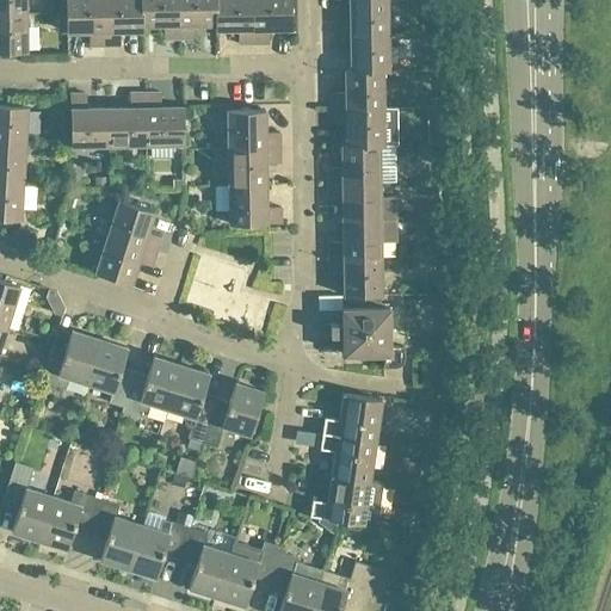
[(0,0),(0,12),(26,13),(25,0),(0,0)]
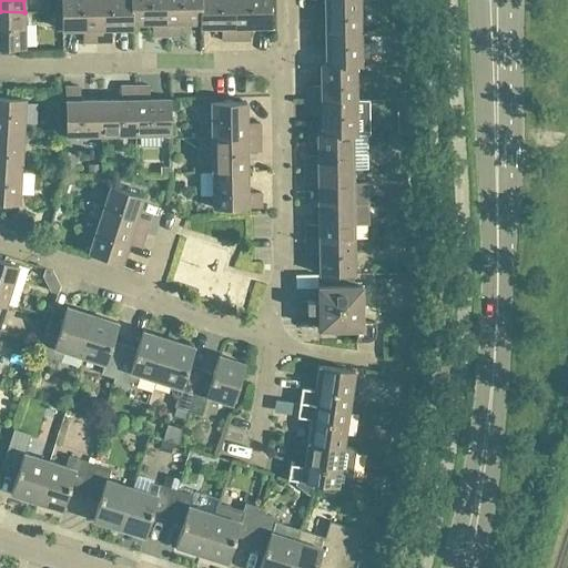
[(98,42),(97,0),(61,0),(62,29),(83,29),(83,42),(98,42)]
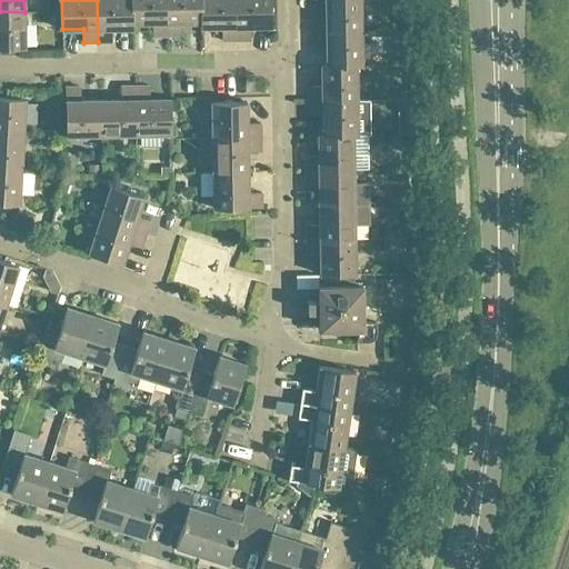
[(131,0),(97,0),(98,42),(112,41),(112,28),(133,28),(133,22),(132,22),(131,0)]
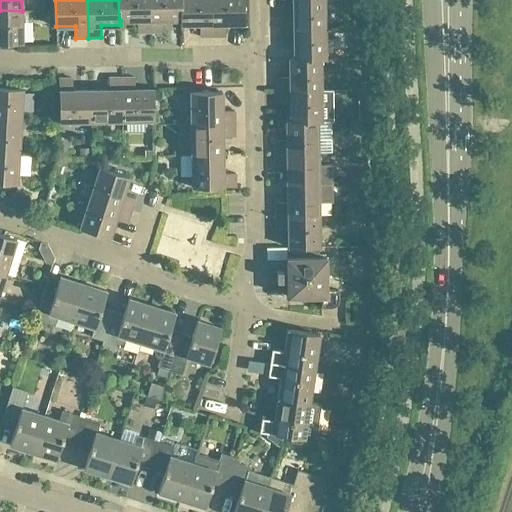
[(150,32),(149,0),(118,0),(119,20),(120,20),(137,20),(137,32),(150,32)]
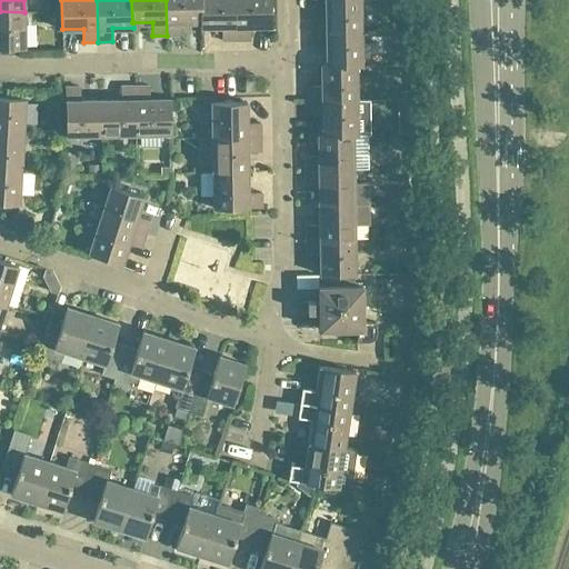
[(201,21),(200,0),(166,0),(167,36),(181,36),(181,22),(200,21),(201,21)]
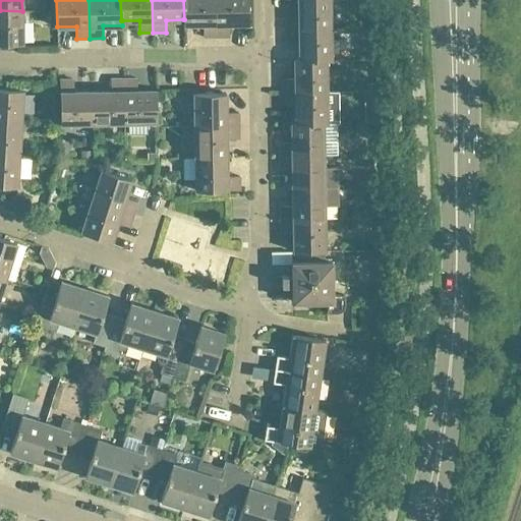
[(216,0),(183,0),(184,19),(183,19),(183,24),(204,24),(204,37),(217,37),(216,0)]
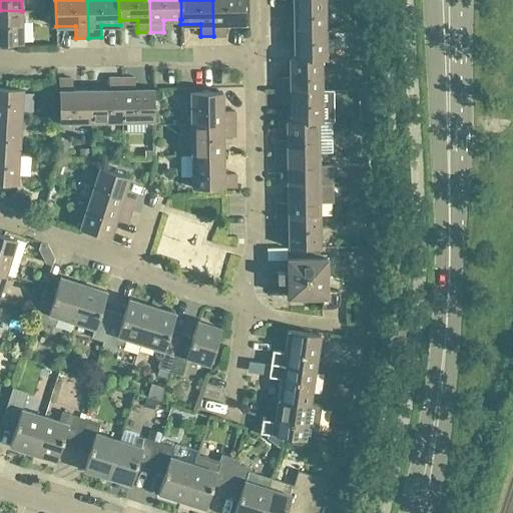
[(212,0),(213,36),(225,35),(225,23),(244,23),(243,0),(212,0)]
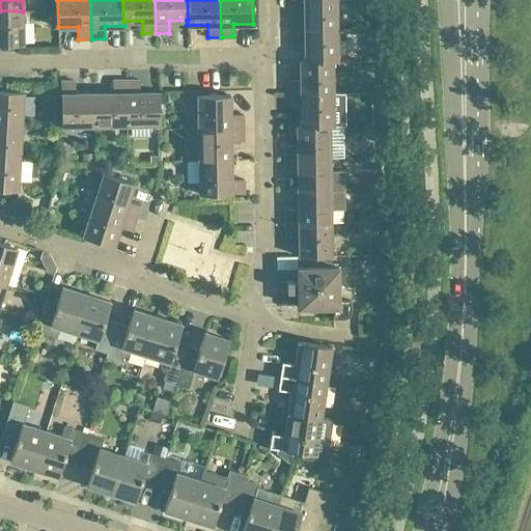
[(337,28),(336,0),(304,0),(304,15),(291,16),(292,28),(337,28)]
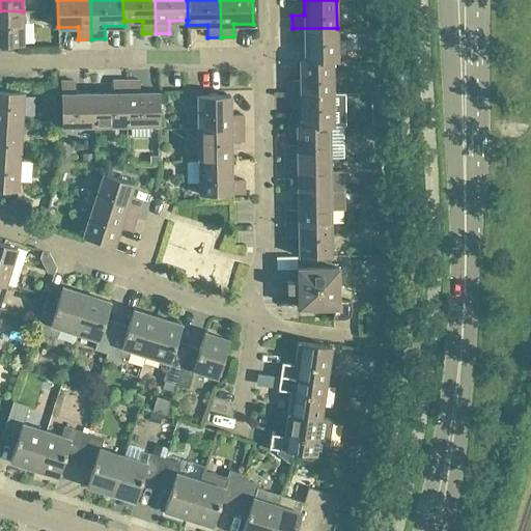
[(0,44),(23,45),(23,11),(0,10),(0,44)]
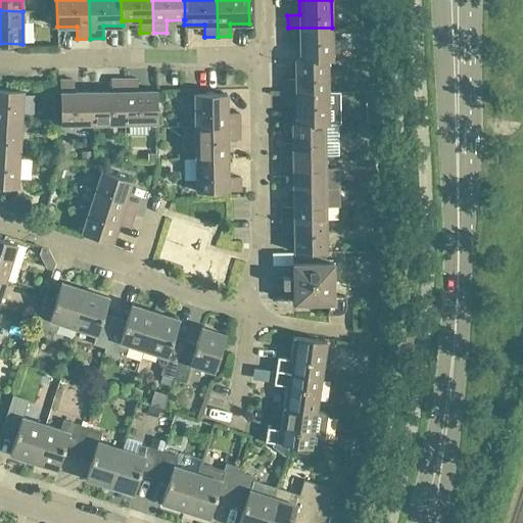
[(332,60),(332,28),(288,28),(288,41),(300,41),(300,59),(300,60),(328,59),(328,60),(332,60)]
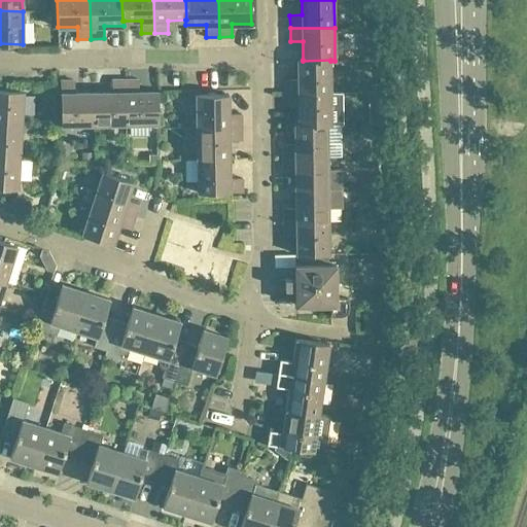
[(330,92),(330,61),(330,60),(303,61),(303,60),(297,60),(299,79),(286,79),(286,93),(330,92)]
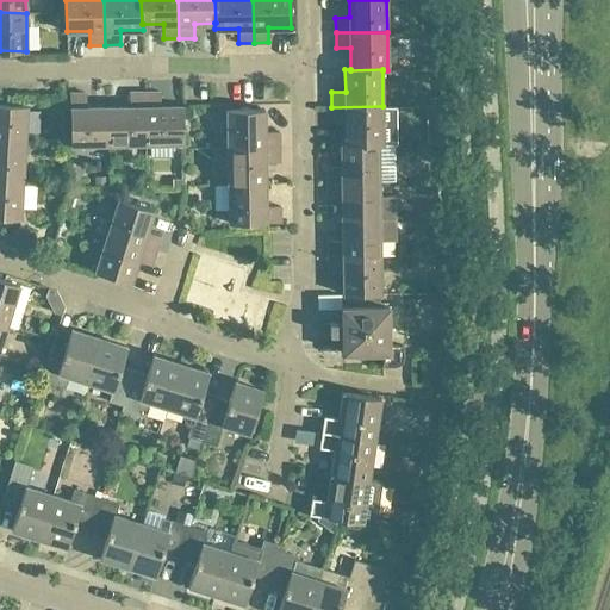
[(147,143),(145,92),(130,92),(130,106),(109,106),(109,144),(147,143)]
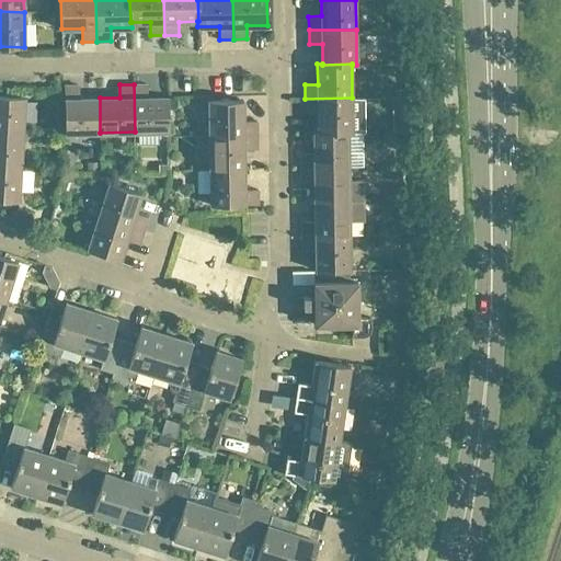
[(169,132),(169,96),(148,98),(148,84),(134,84),(135,132),(169,132)]
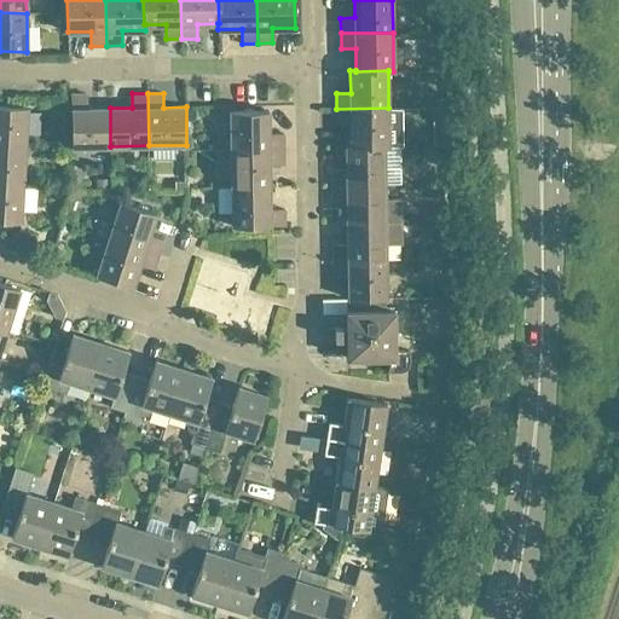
[(110,146),(110,108),(87,109),(87,94),(71,94),(71,146),(110,146)]
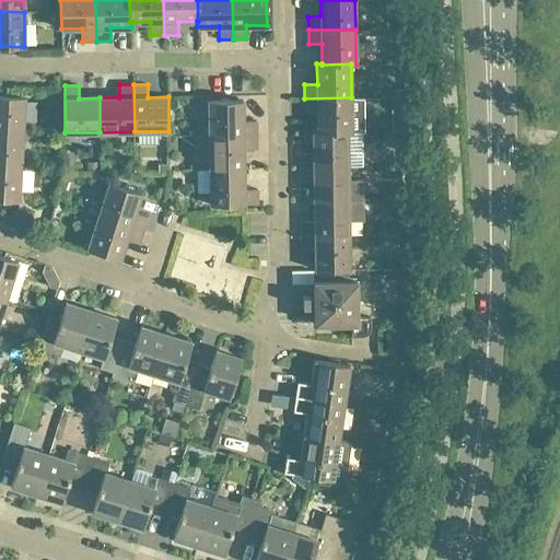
[(0,129),(23,131),(25,96),(0,94),(0,129)]
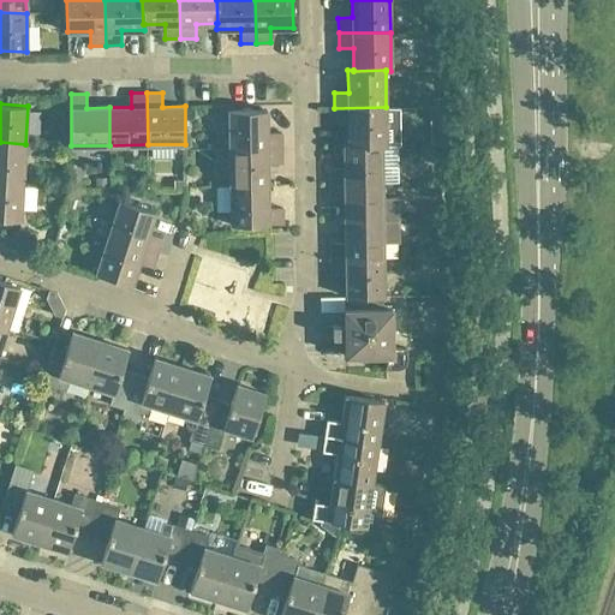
[(387,145),(401,145),(400,107),(386,107),(334,108),(334,124),(348,124),(348,144),(348,145),(382,145),(387,145)]
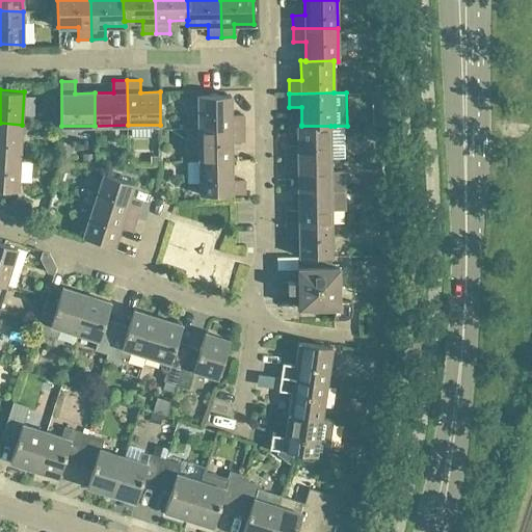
[(231,114),(231,95),(198,96),(198,129),(244,128),(243,114),(231,114)]
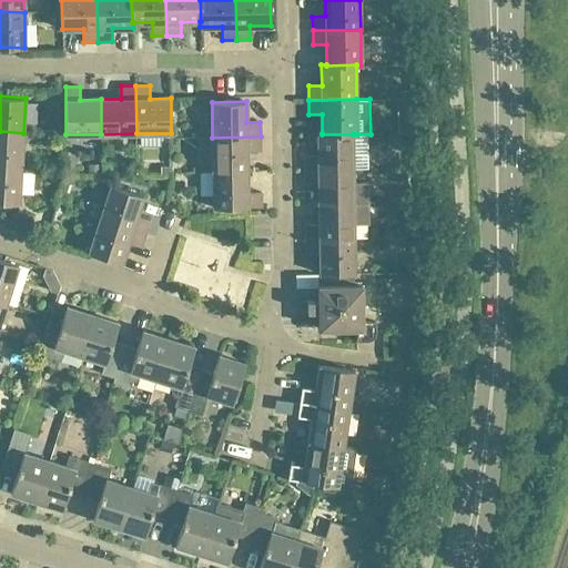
[(0,166),(21,168),(23,133),(0,131),(0,166)]
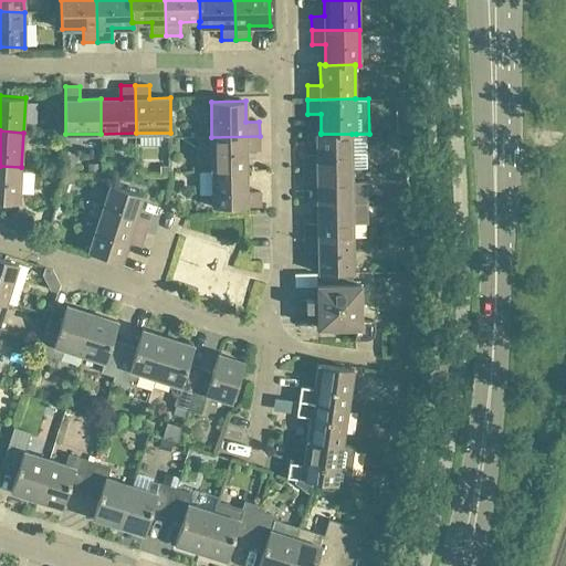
[(352,168),(352,134),(321,134),(321,133),(316,133),(317,154),(304,155),(304,168),(352,168)]
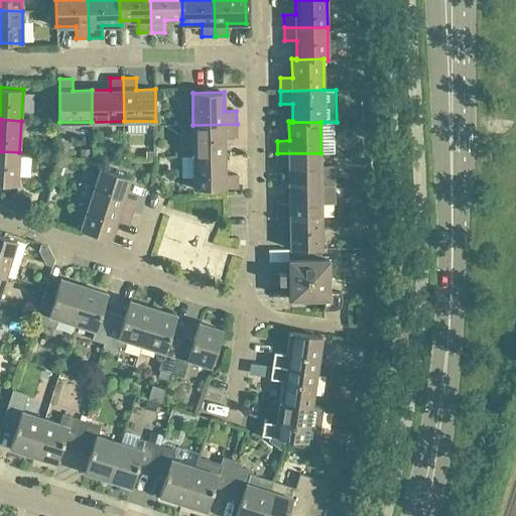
[(225,155),(225,137),(237,137),(237,124),(192,125),(194,156),(225,155)]
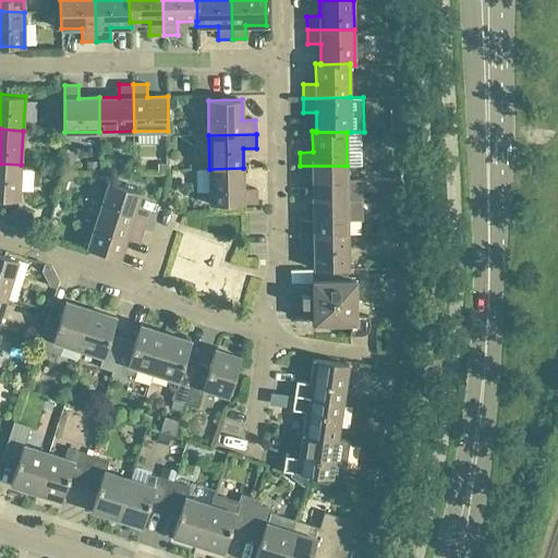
[(0,198),(19,199),(21,165),(0,164),(0,198)]
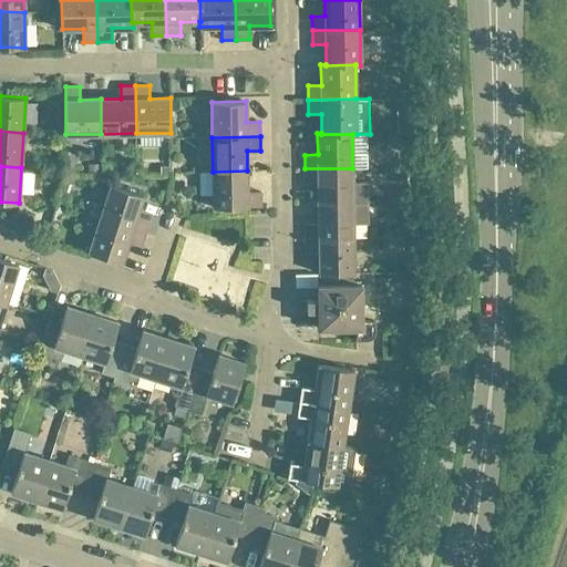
[(368,203),(367,181),(352,181),(352,168),(305,168),(305,183),(318,183),(318,203),(368,203)]
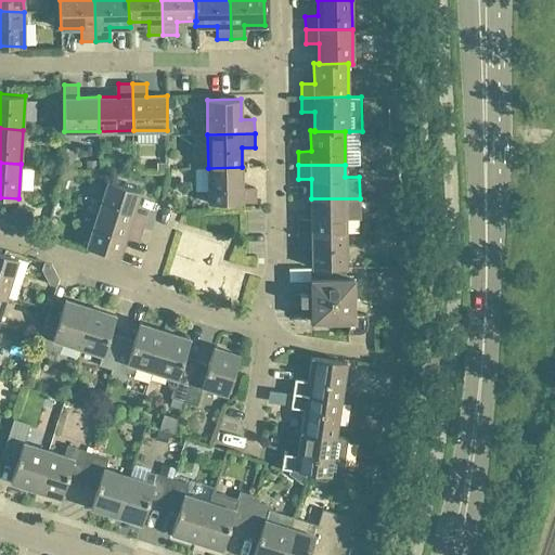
[(242,188),(242,167),(208,168),(208,203),(256,202),(255,188),(242,188)]
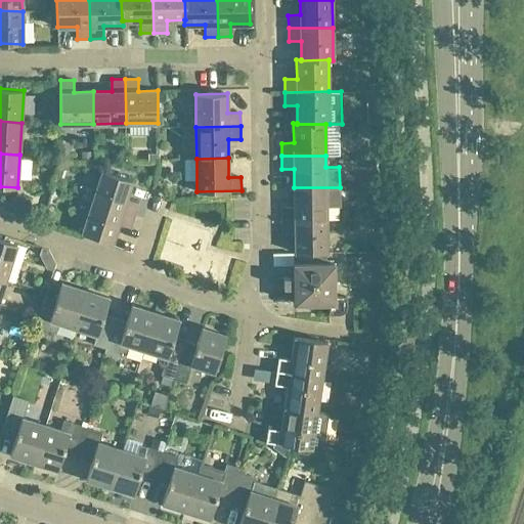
[(126,199),(132,180),(101,170),(92,202),(134,215),(138,203),(126,199)]
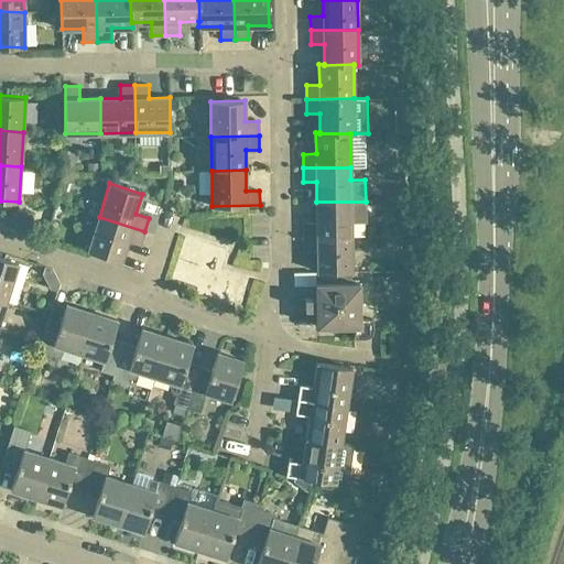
[(410,187),(389,188),(389,201),(410,201),(410,187)]
